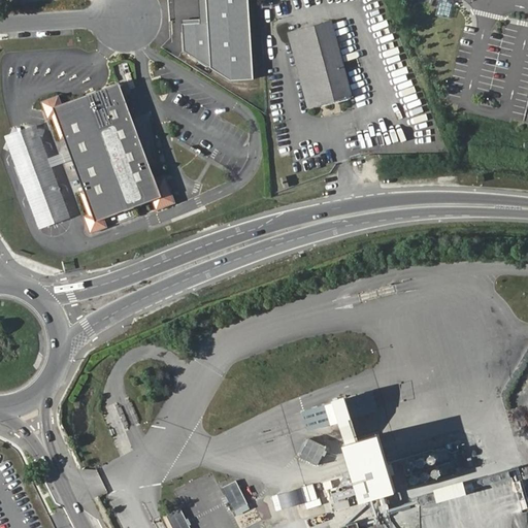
[(203,0),(205,23),(207,68),(228,81),(250,80),(244,0),(203,0)]
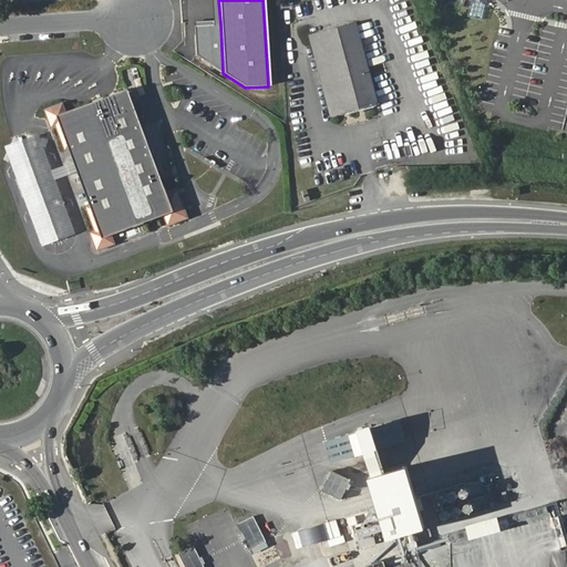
[(329,115),(375,102),(356,21),(308,33),(329,115)]
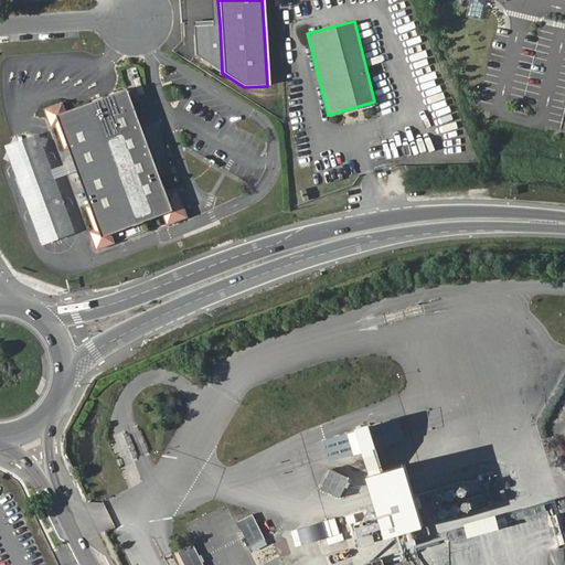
[(193,25),(193,55),(222,73),(220,24),(193,25)]
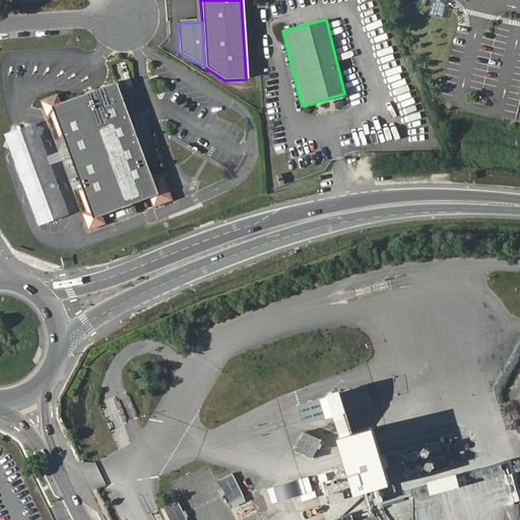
[(171,197),(160,170),(149,174),(115,80),(86,90),(58,102),(55,92),(38,100),(45,117),(49,115),(58,138),(62,136),(80,184),(75,185),(84,209),(80,211),(86,229),(93,225),(105,221),(102,213),(148,196),(151,204),(171,197)]
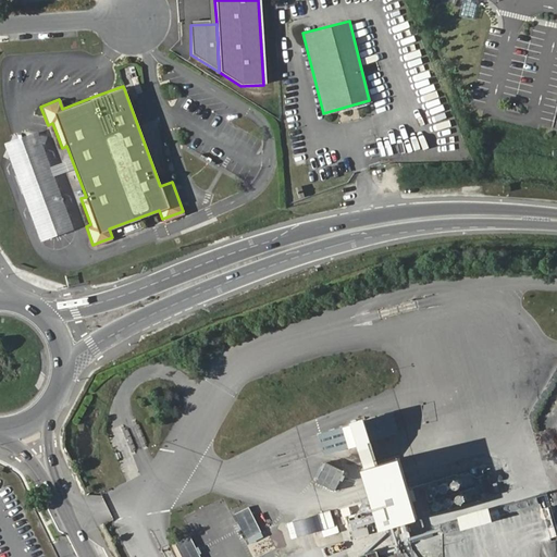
[(67,230),(32,133),(21,137),(5,144),(42,239),(58,233),(67,230)]
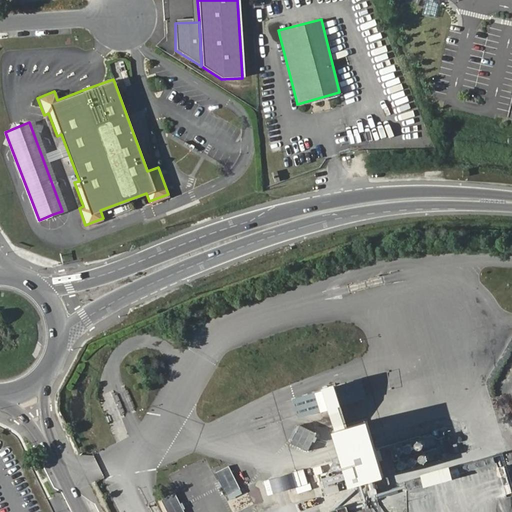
[(333,431),(369,421),(357,382),(323,394),(329,419),(333,431)]
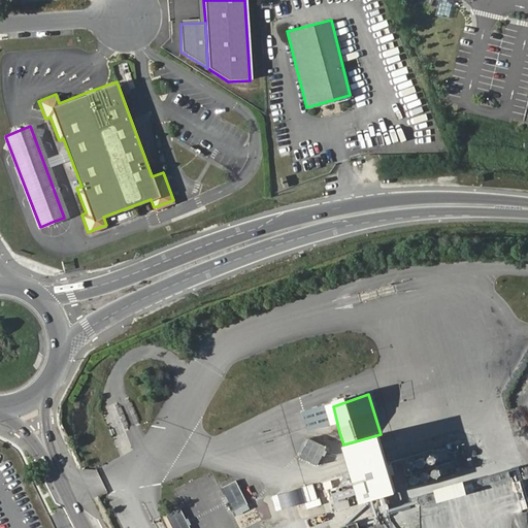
[(381,434),(343,444),(345,452),(361,504),(398,493),(381,434)]
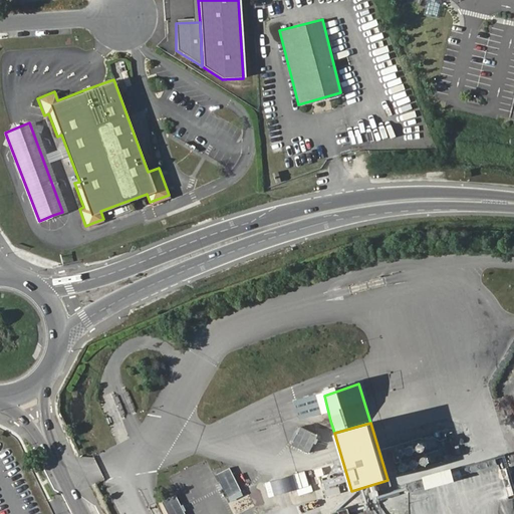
[(310,452),(318,433),(299,425),(291,443),(310,452)]
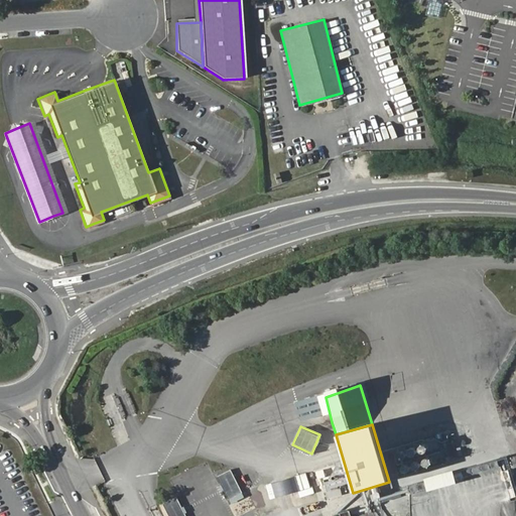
[(428,488),(458,480),(455,468),(425,476),(428,488)]
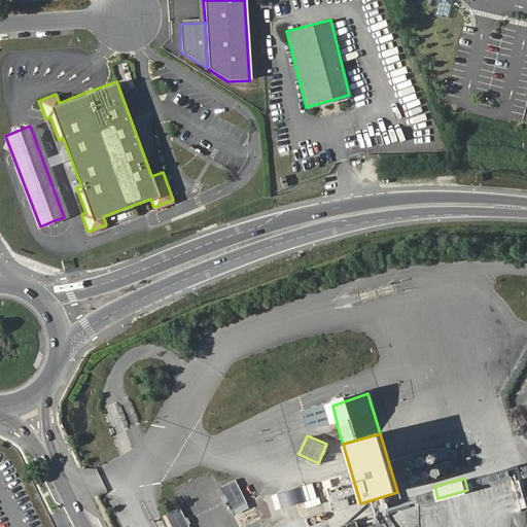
[(236,480),(222,487),(236,516),(249,508),(236,480)]
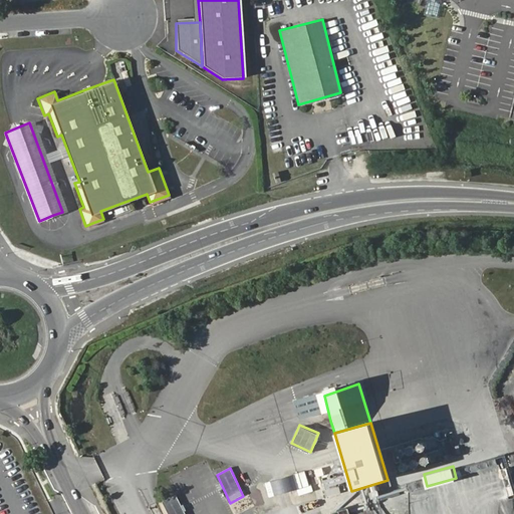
[(292,474),(297,495),(311,492),(306,470),(292,474)]
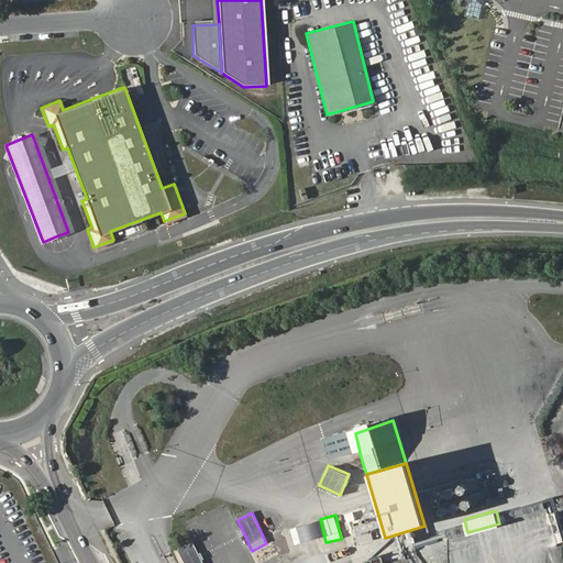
[(202,562),(192,542),(178,550),(184,562),(202,562)]
